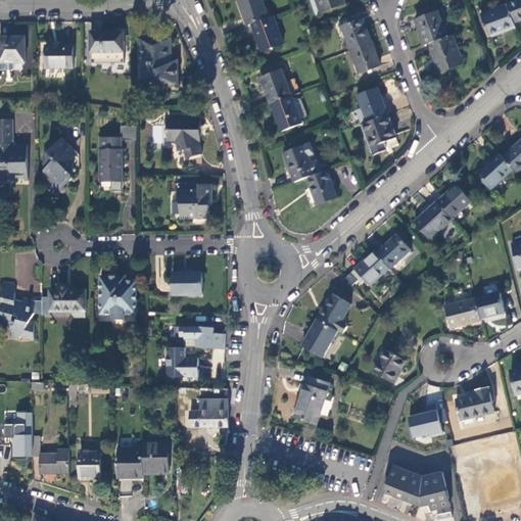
[(236,0),(245,25),(249,24),(266,17),(258,0),(236,0)]
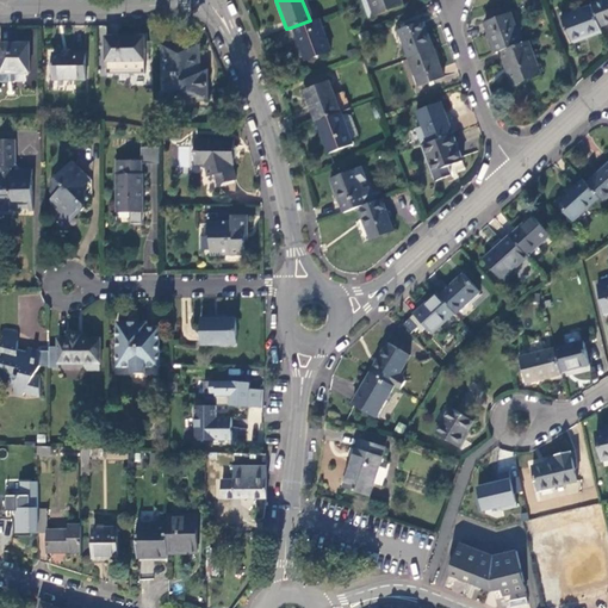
[(391,6),(389,0),(367,0),(372,13),(391,6)]
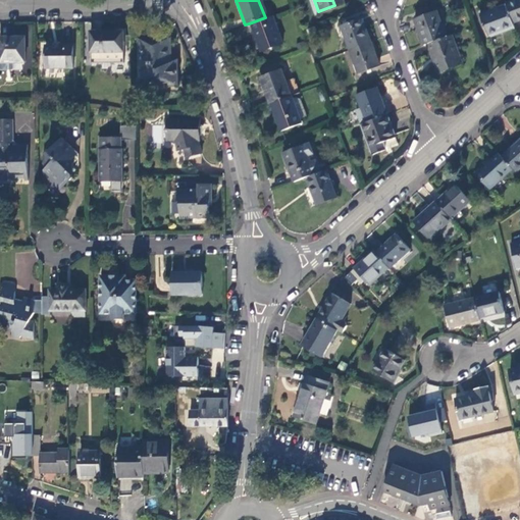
[(514,0),(502,5),(503,6),(510,26),(519,21),(519,0),(514,0)]
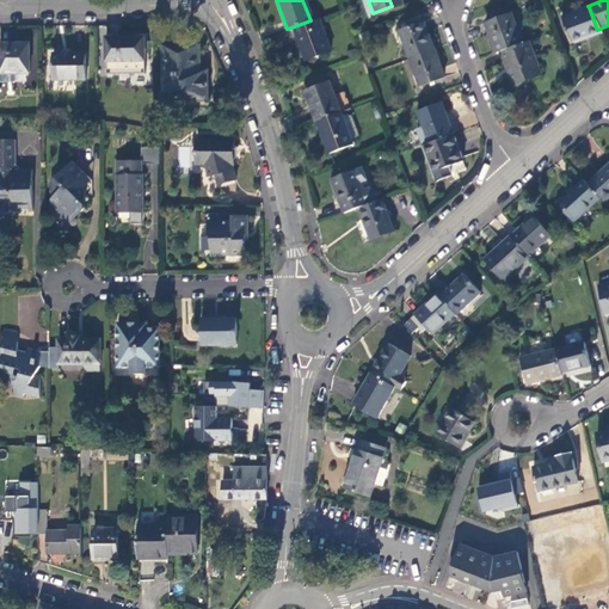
[(568,45),(598,35),(597,30),(589,7),(559,18),(568,45)]
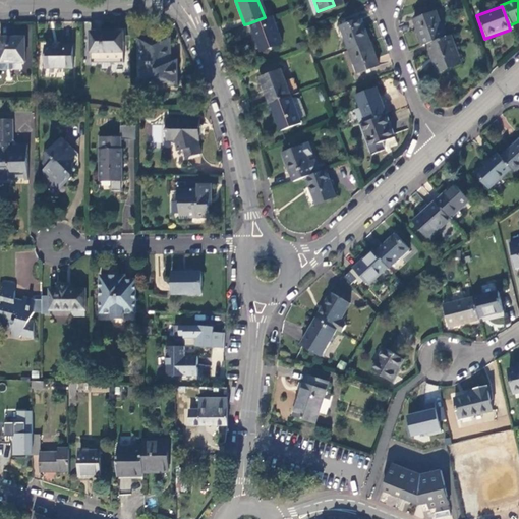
[(410,21),(419,47),(423,45),(442,39),(431,13),(410,21)]
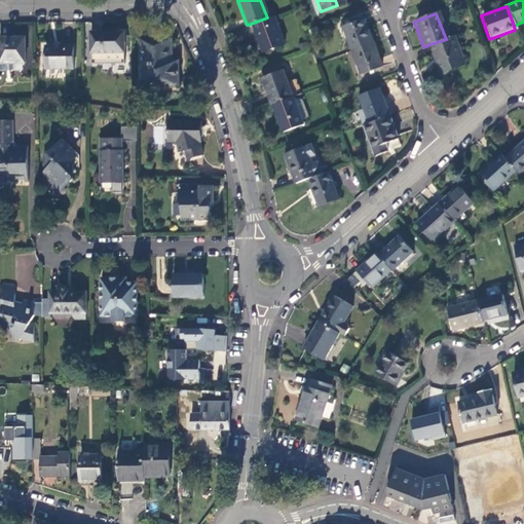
[(283,43),(272,15),(267,17),(251,24),(261,51),(283,43)]
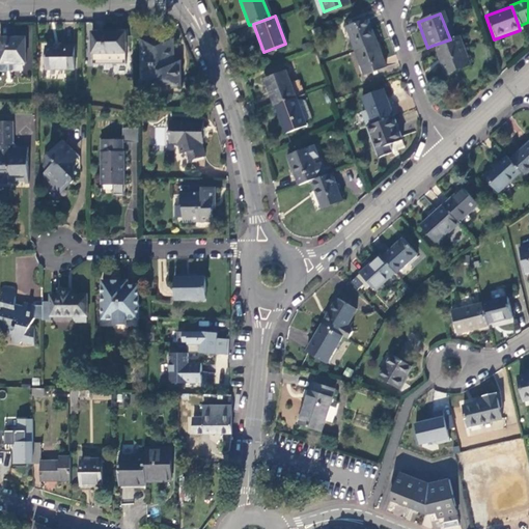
[(344,25),(353,49),(374,42),(365,17),(344,25)]
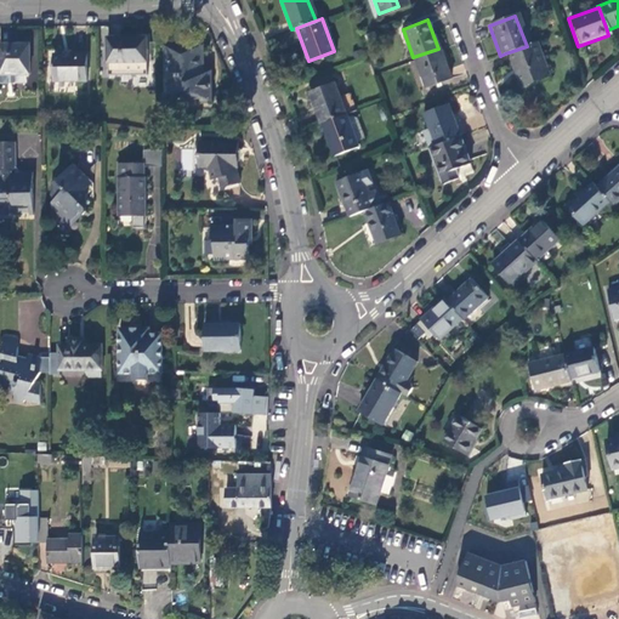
[(146,38),(106,38),(107,61),(147,61),(146,38)]
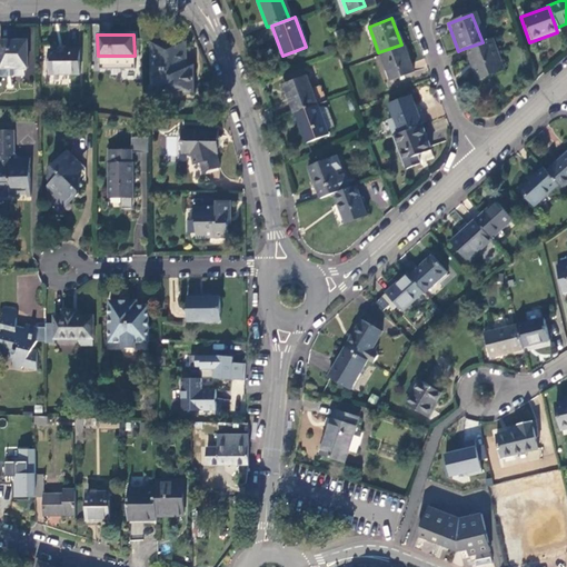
[(25,40),(0,40),(0,76),(11,76),(11,67),(12,67),(23,67),(25,67),(25,40)]
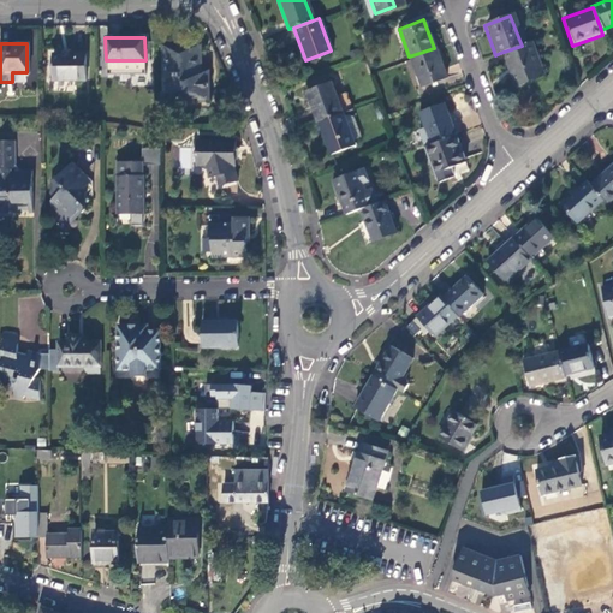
[(541,77),(528,43),(522,46),(500,53),(512,88),(541,77)]
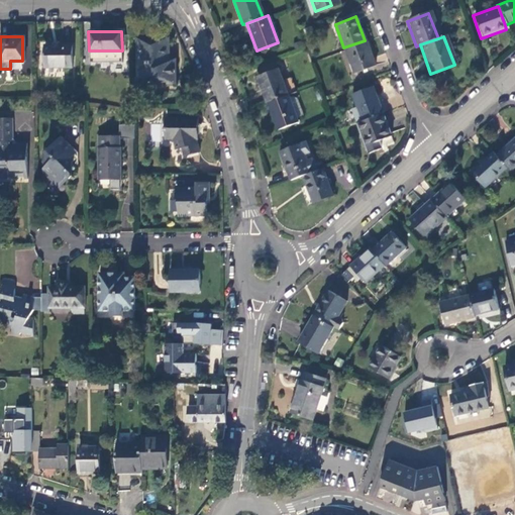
[(134,37),(134,82),(172,81),(172,67),(166,67),(165,37),(134,37)]
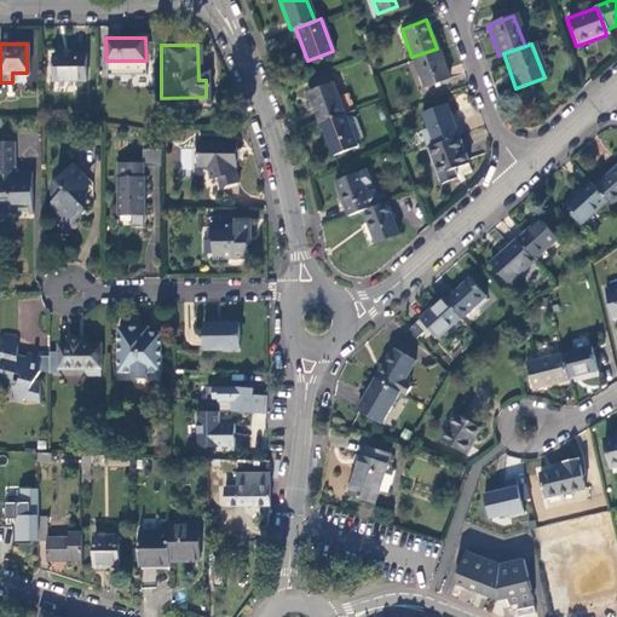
[(448,78),(437,48),(411,57),(422,87),(448,78)]
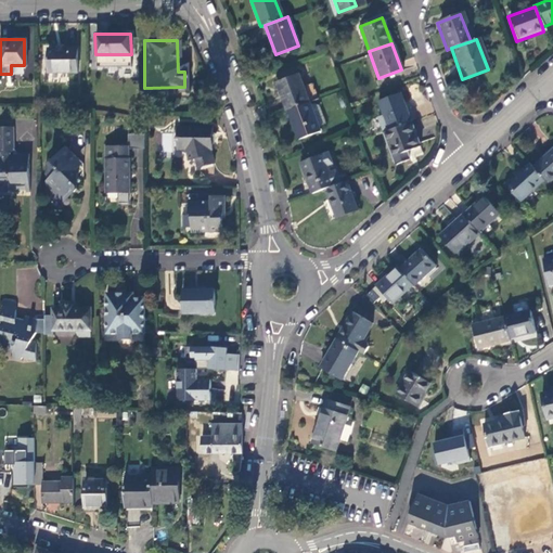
[(76,48),(48,49),(48,72),(77,71),(76,48)]
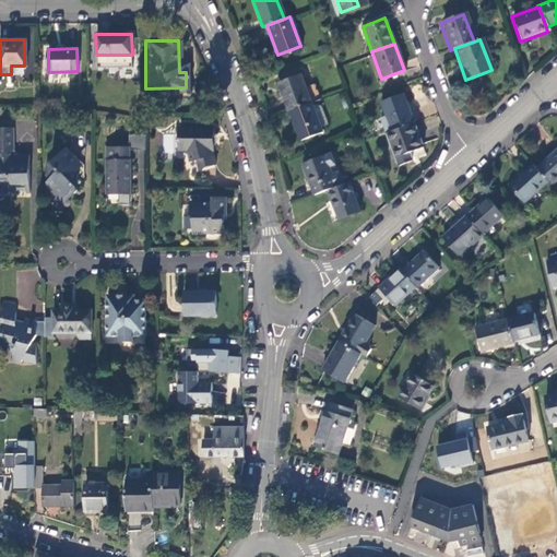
[(282,96),(287,110),(288,109),(309,103),(299,75),(279,82),(283,95),(282,96)]
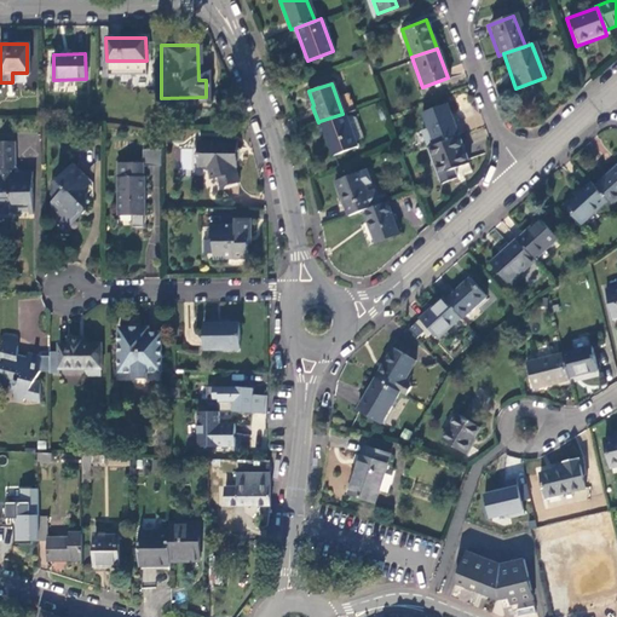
[(421,113),(433,145),(456,137),(444,104),(421,113)]
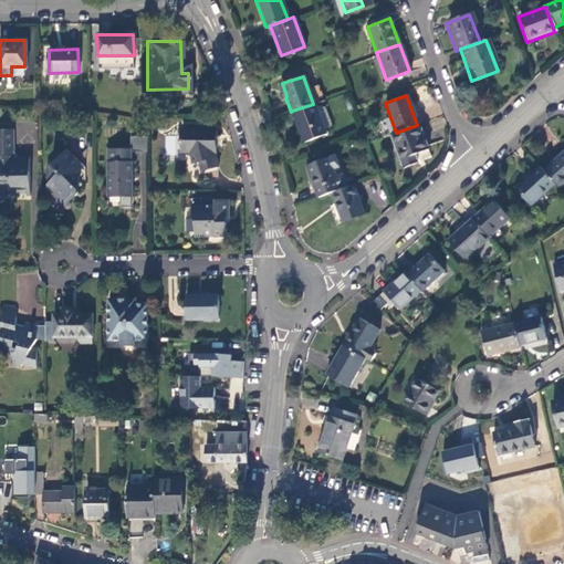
[(325,134),(314,103),(313,104),(292,111),(303,142),(325,134)]
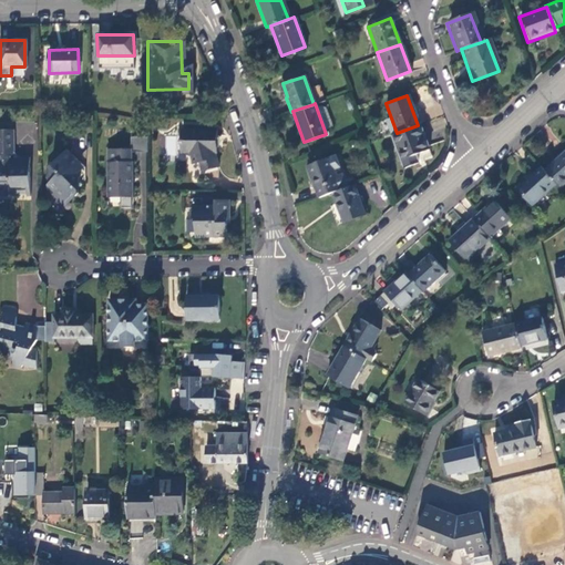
[(428,150),(418,125),(397,133),(391,134),(404,168),(419,163),(415,153),(419,152),(419,153),(428,150)]
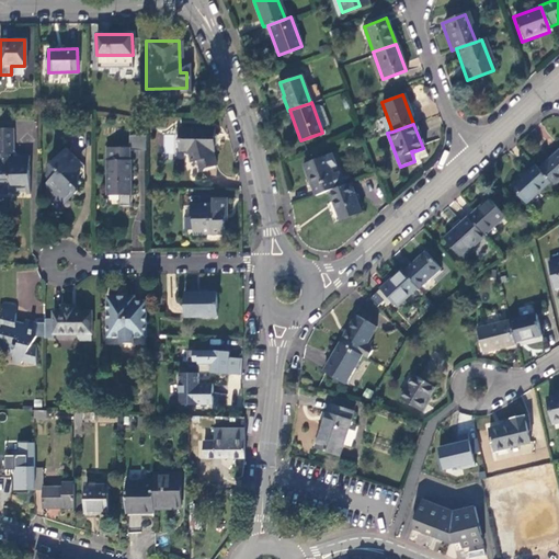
[(213,126),(178,126),(178,149),(186,149),(190,159),(196,158),(198,167),(215,162),(210,149),(213,149),(213,126)]
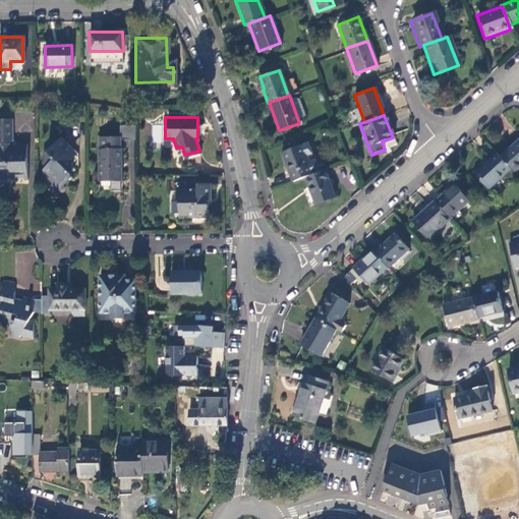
[(0,178),(7,178),(7,174),(22,174),(23,179),(26,179),(25,142),(16,142),(15,145),(11,142),(10,118),(0,118),(0,178)]
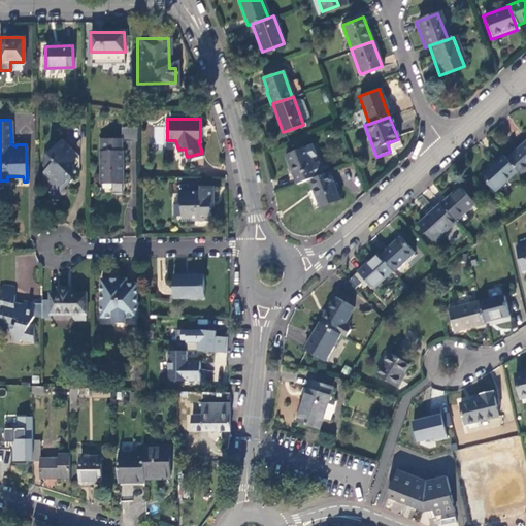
[(136,126),(121,126),(121,137),(121,139),(136,139),(136,126)]
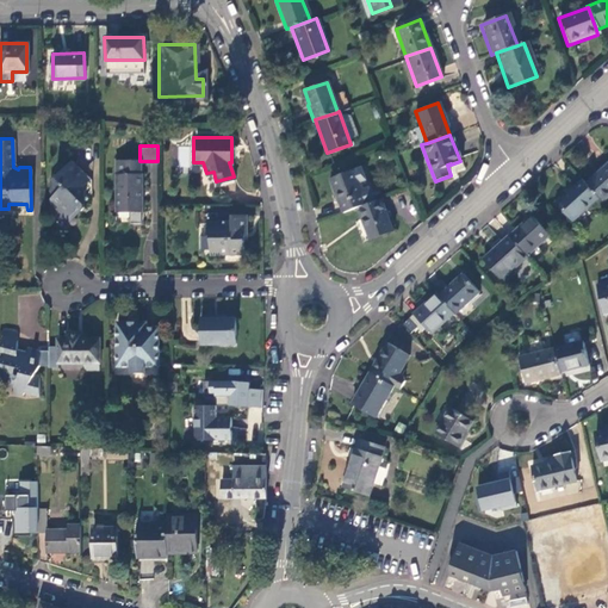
[(84,171),(70,159),(55,175),(49,175),(49,190),(51,193),(49,197),(68,215),(78,205),(80,208),(84,204),(84,171)]
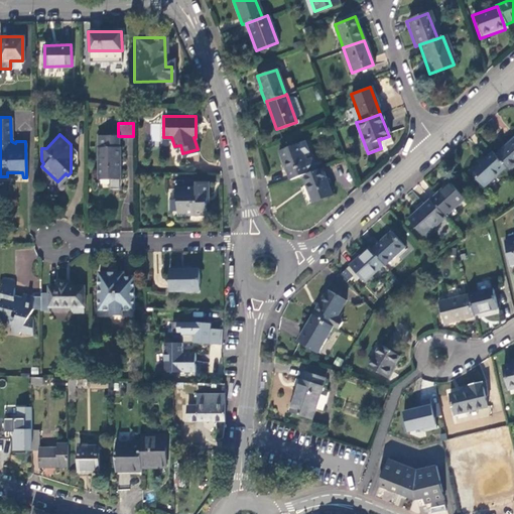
[(109,176),(109,187),(118,187),(118,176),(119,176),(119,145),(118,145),(118,136),(118,134),(97,134),(97,176),(109,176)]
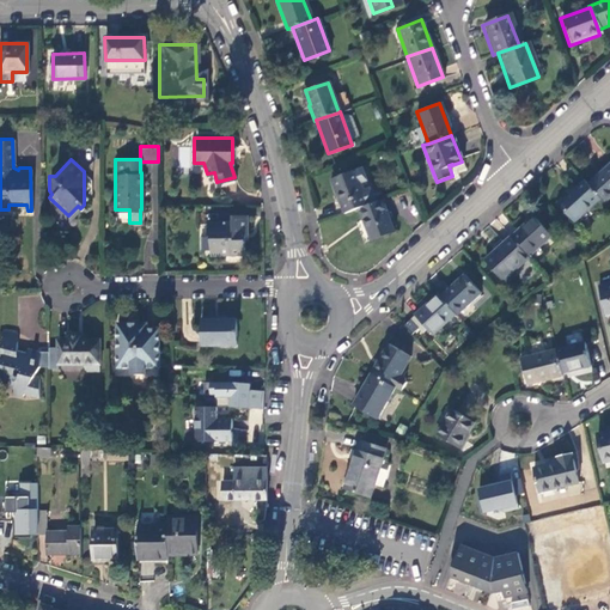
[(609,163),(585,185),(598,200),(602,203),(609,195),(609,163)]
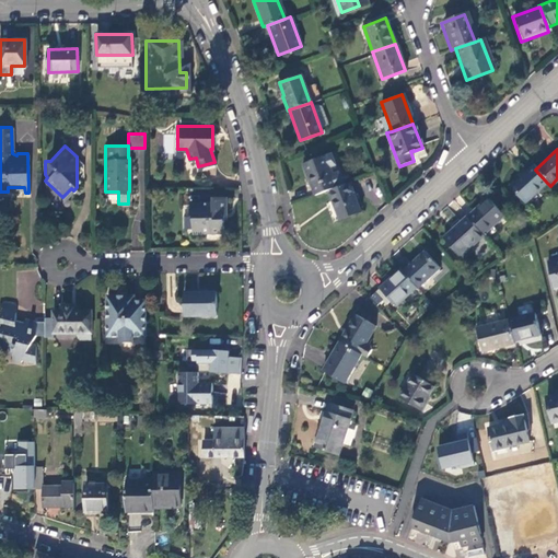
[(309,182),(313,194),(325,189),(336,185),(325,154),(302,163),(306,176),(309,175),(311,181),(309,182)]
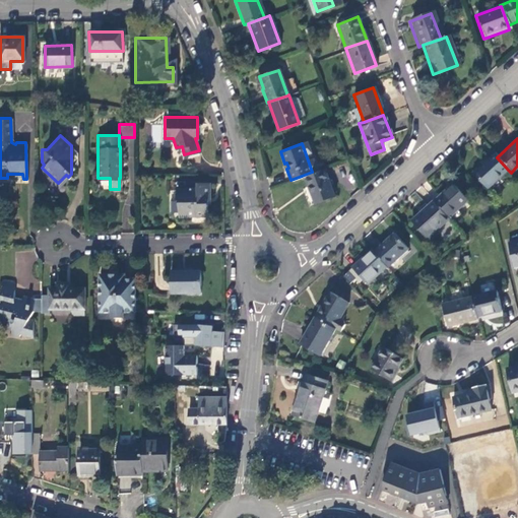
[(487,189),(508,170),(497,157),(494,153),(472,173),(487,189)]
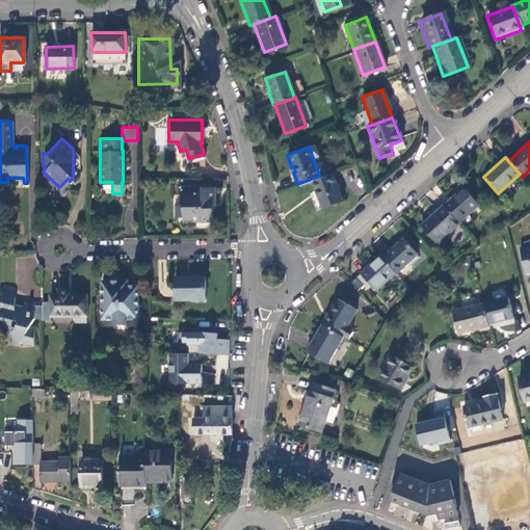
[(340,200),(330,171),(319,176),(309,180),(319,207),(340,200)]
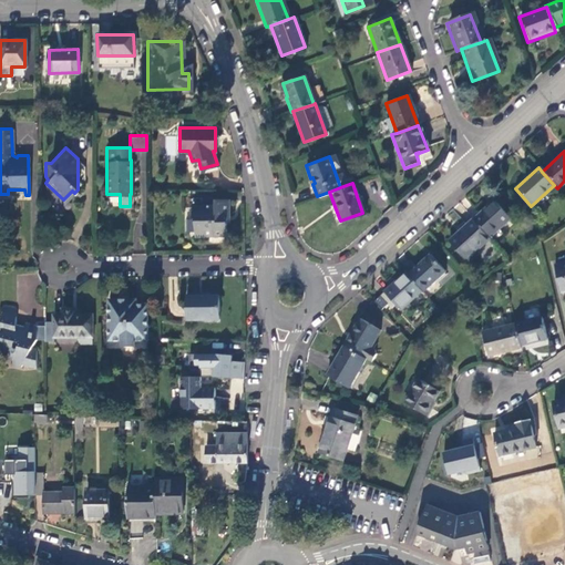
[(215,205),(192,205),(192,218),(194,218),(194,219),(194,230),(194,237),(204,237),(204,236),(226,235),(226,222),(224,222),(224,215),(228,215),(228,198),(214,199),(215,205)]
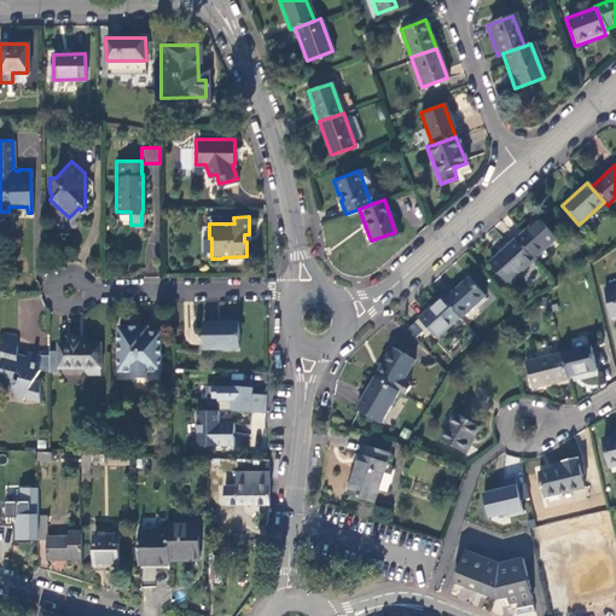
[(536,220),(513,240),(530,260),(553,239),(536,220)]
